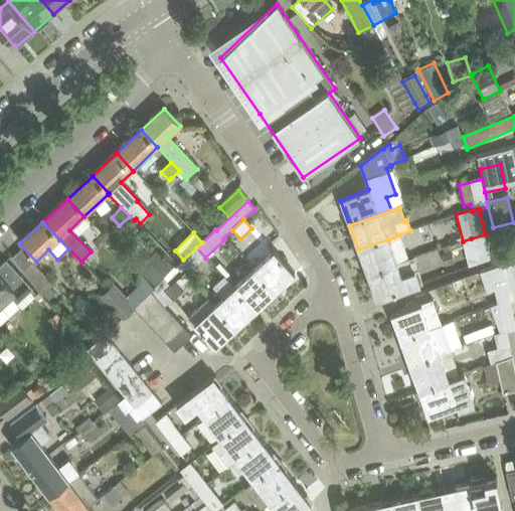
[(462,241),(463,248),(469,268),(491,261),(485,234),(471,238),(463,241),(462,241)]
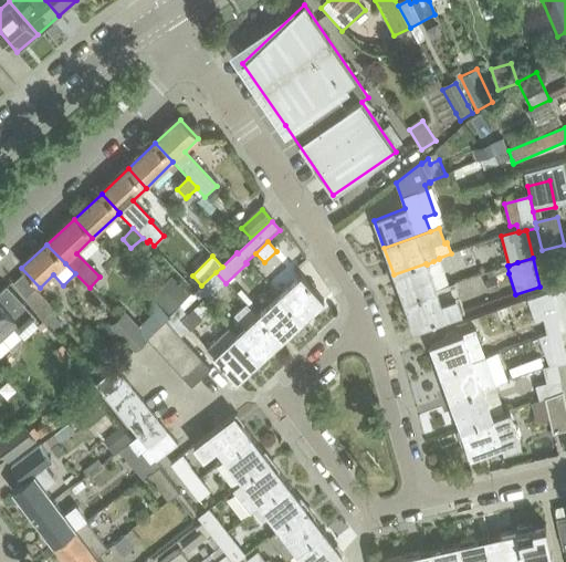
[(404,302),(436,291),(449,287),(439,259),(433,261),(427,264),(426,263),(394,274),(404,302)]
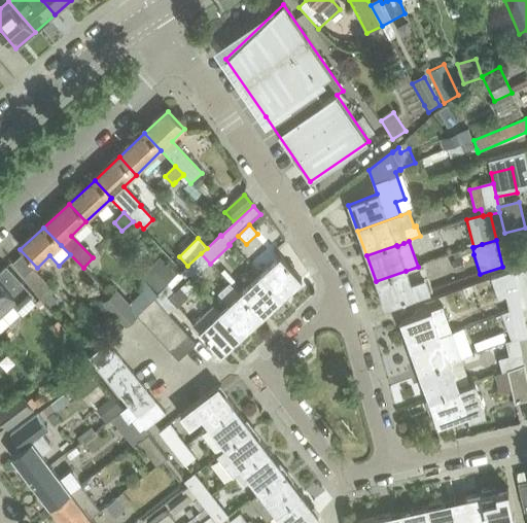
[(180,273),(181,274),(185,278),(189,275),(194,279),(210,264),(201,253),(187,266),(180,273)]
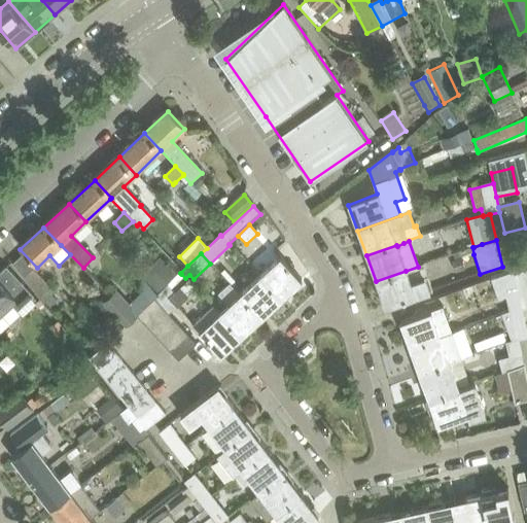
[(280,258),(266,273),(260,277),(282,301),(302,282),(280,258)]
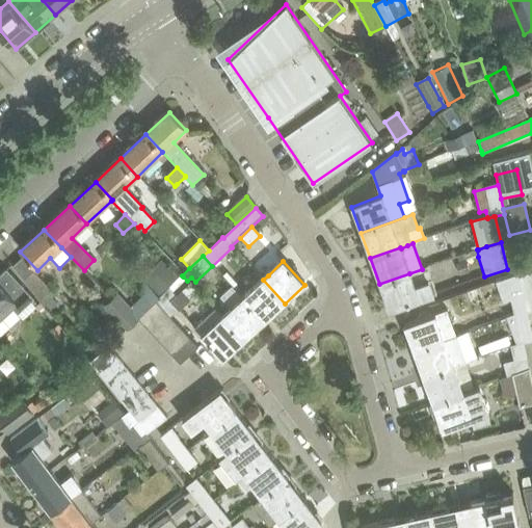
[(427,267),(422,269),(409,273),(379,284),(390,311),(436,294),(427,267)]
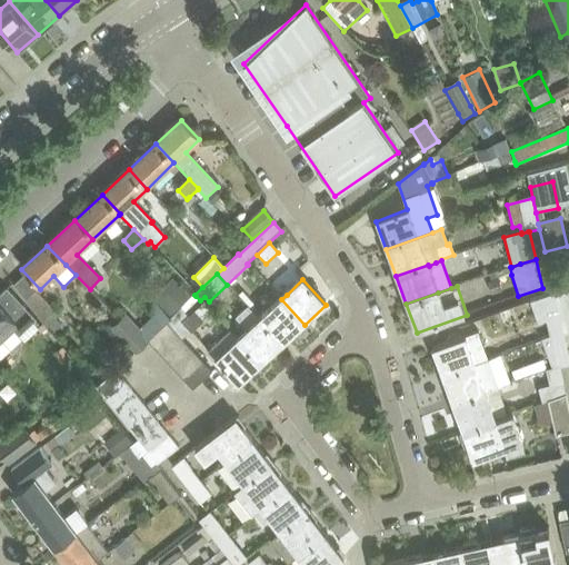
[(0,360),(22,340),(20,338),(37,321),(7,289),(0,296),(0,360)]
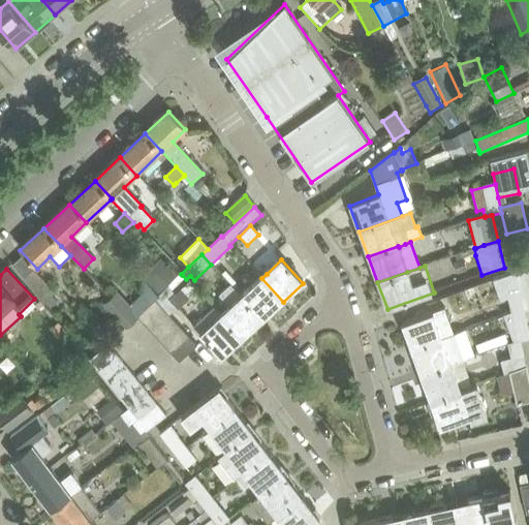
[(43,306),(57,295),(33,271),(24,280),(43,306)]
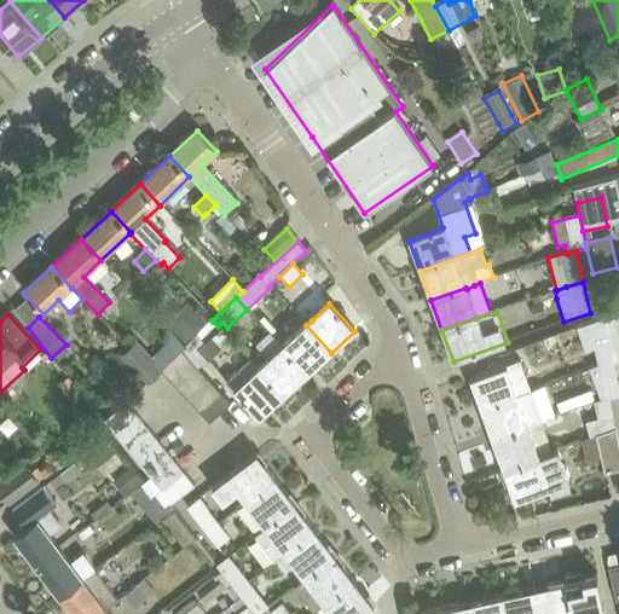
[(618,317),(602,322),(613,365),(618,363),(618,317)]
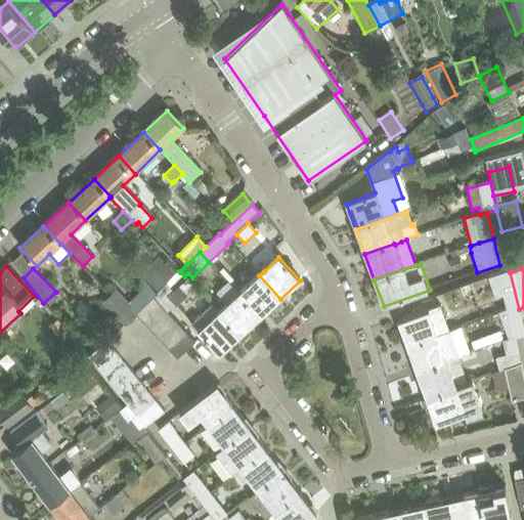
[(453,331),(468,326),(490,318),(490,317),(508,311),(519,309),(510,272),(510,271),(487,277),(494,299),(503,297),(504,302),(449,321),(453,331)]
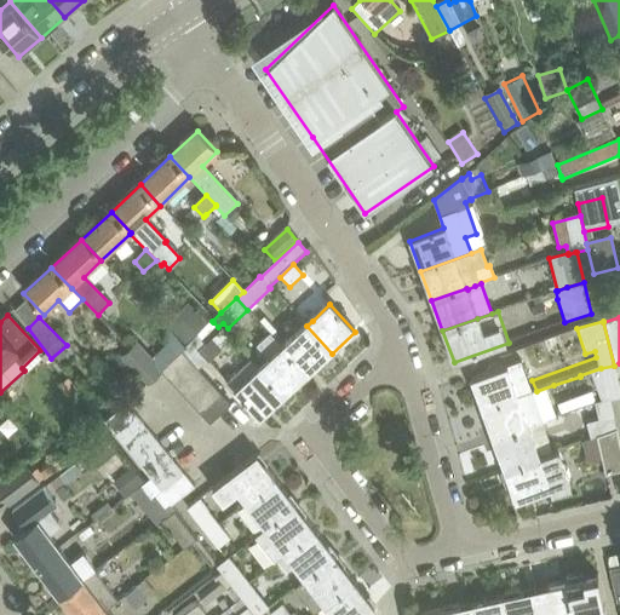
[(202,342),(218,327),(213,322),(185,348),(182,352),(193,363),(199,369),(207,362),(197,352),(212,340),(211,339),(205,344),(202,342)]
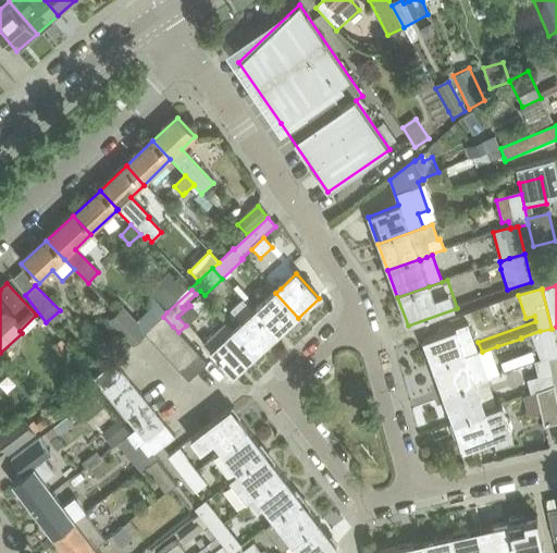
[(298,318),(275,293),(254,312),(276,338),(298,318)]
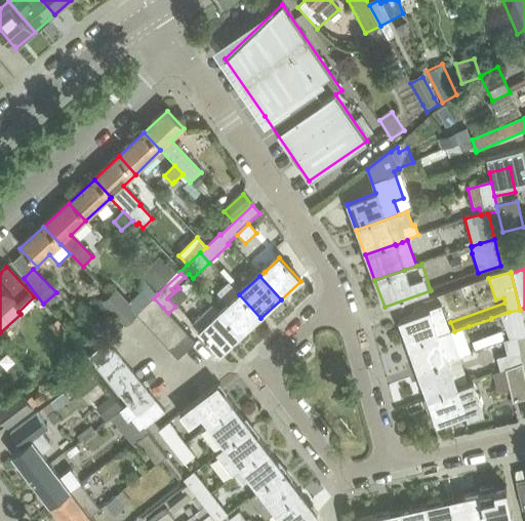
[(129,304),(116,289),(110,295),(132,319),(136,316),(135,315),(154,298),(157,294),(145,281),(136,289),(140,293),(129,304)]
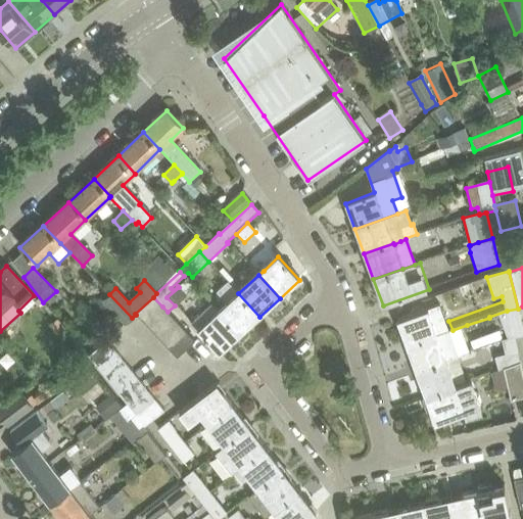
[(228,281),(217,292),(227,304),(219,312),(219,313),(239,335),(259,317),(238,293),(228,281)]
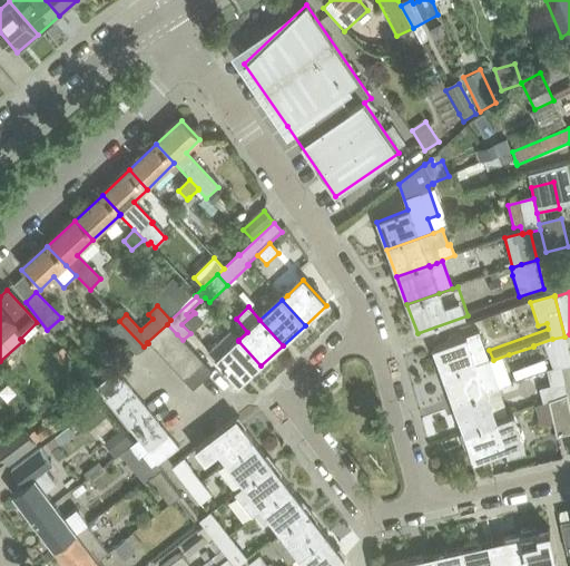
[(195,313),(182,324),(190,333),(192,334),(204,323),(195,313)]
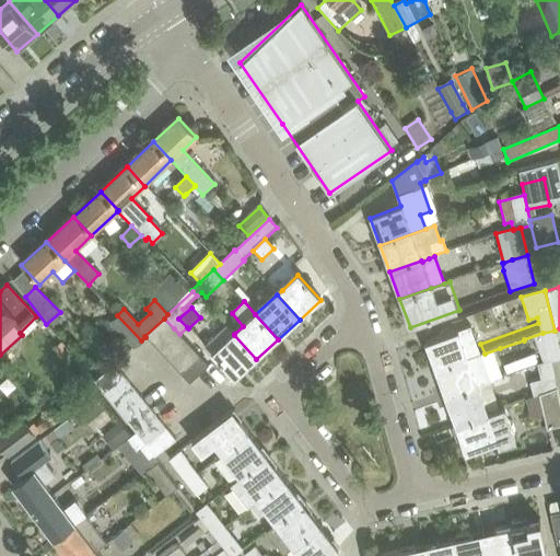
[(141,340),(117,315),(109,321),(133,347),(141,340)]
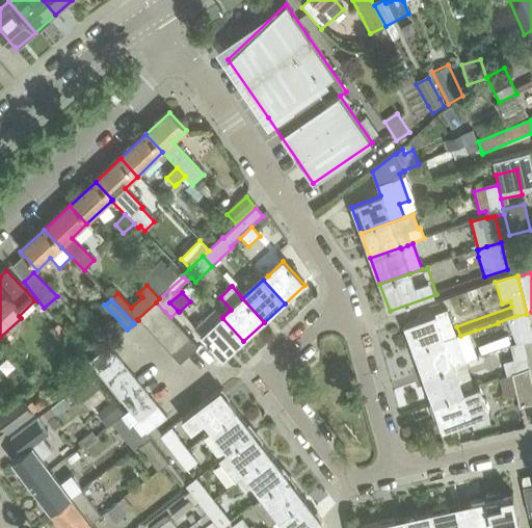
[(137,319),(138,320),(147,330),(165,312),(156,302),(137,319)]
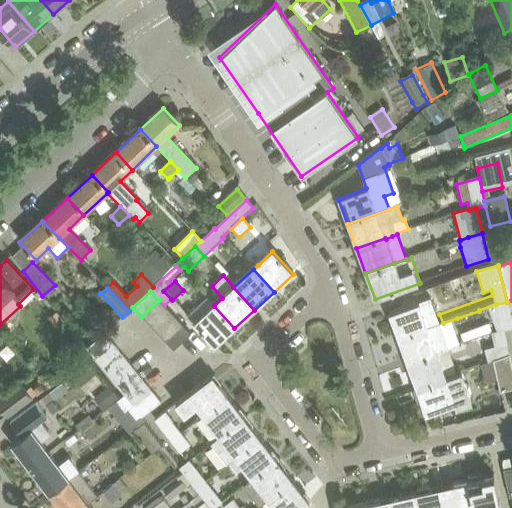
[(214,305),(207,297),(187,316),(214,346),(234,328),(214,306),(214,305)]
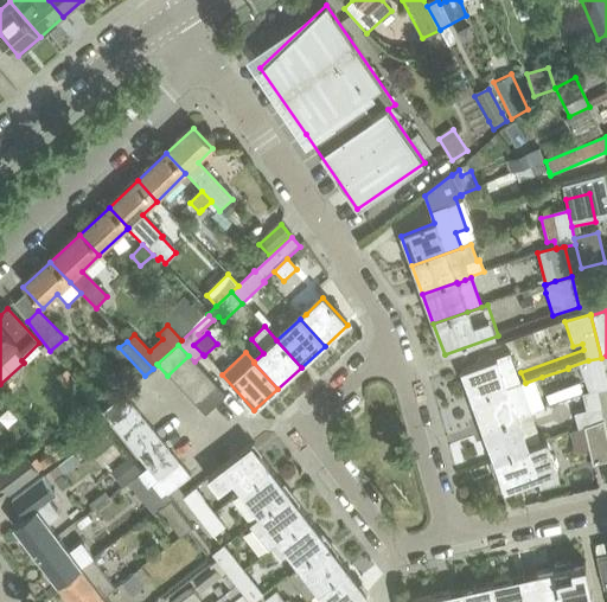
[(189,356),(167,376),(177,386),(198,366),(195,362),(189,356)]
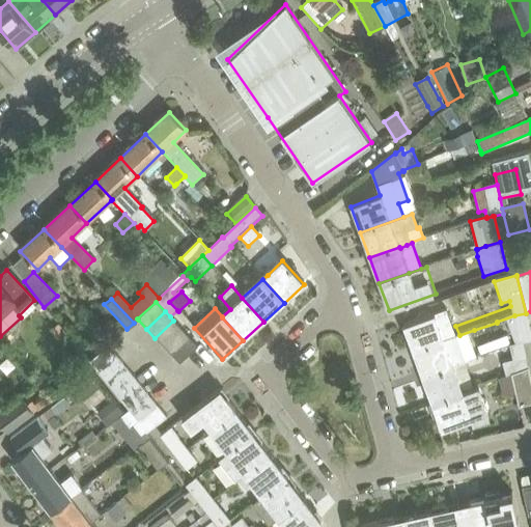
[(446,311),(403,326),(414,353),(455,337),(446,311)]
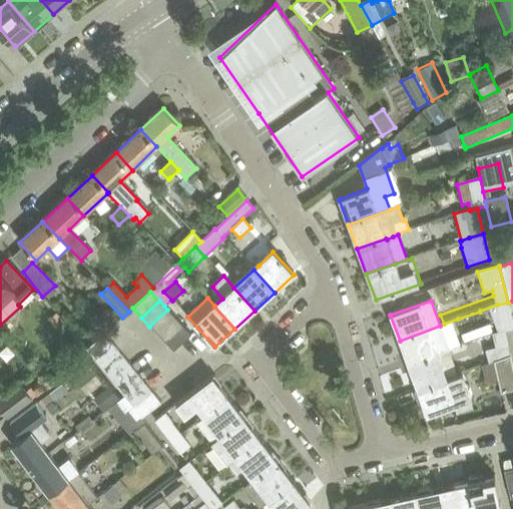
[(497,305),(480,311),(480,312),(481,314),(490,311),(497,332),(497,333),(504,332),(512,329),(512,322),(511,313),(510,313),(508,303),(497,305)]
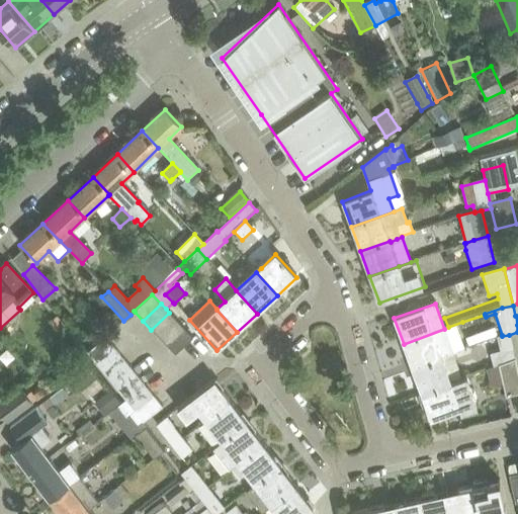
[(169,313),(151,330),(159,338),(177,322),(169,313)]
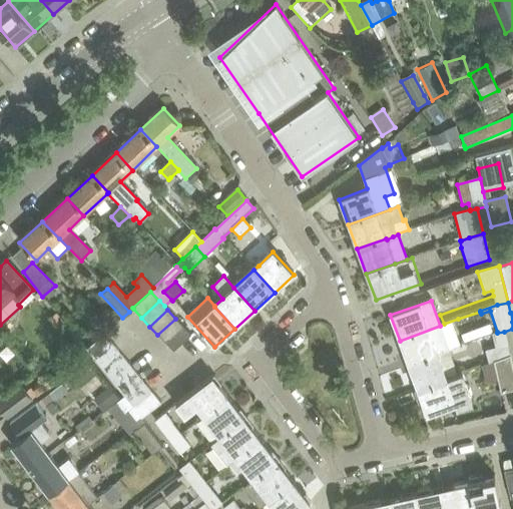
[(56,314),(48,321),(57,332),(65,325),(56,314)]
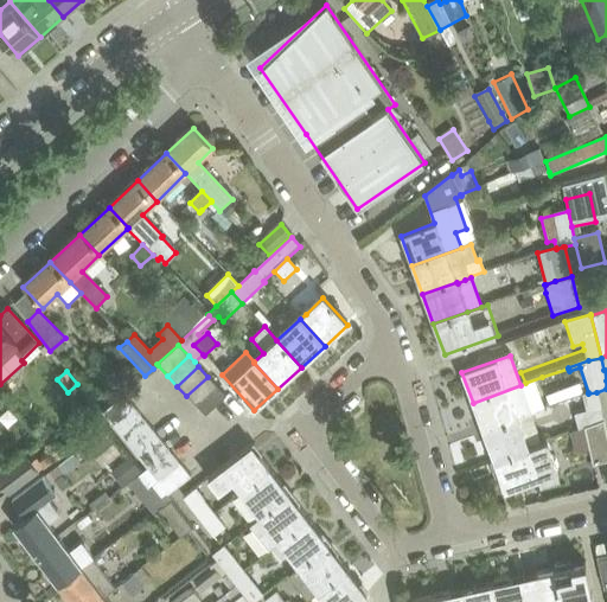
[(208,377),(186,396),(197,408),(218,388),(208,377)]
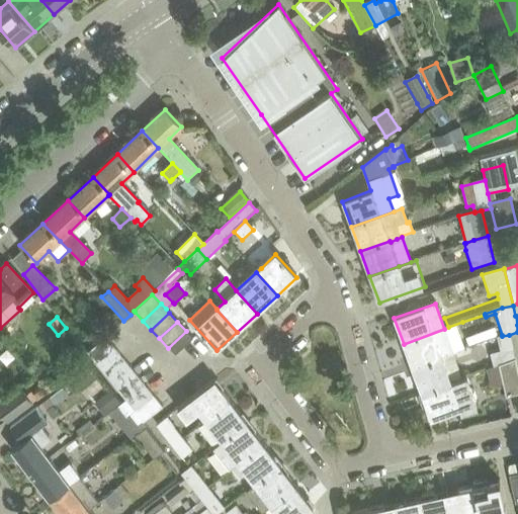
[(409,358),(413,369),(453,354),(444,329),(404,344),(400,345),(405,360),(409,358)]
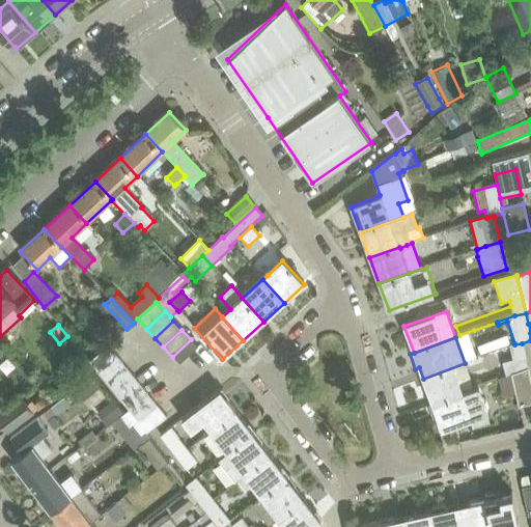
[(179,364),(198,348),(191,339),(172,357),(179,364)]
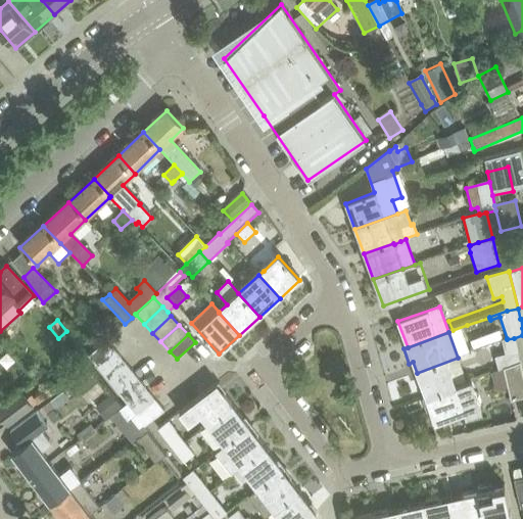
[(520,363),(514,338),(507,339),(507,338),(502,340),(506,355),(494,358),(497,371),(504,369),(508,368),(520,363)]
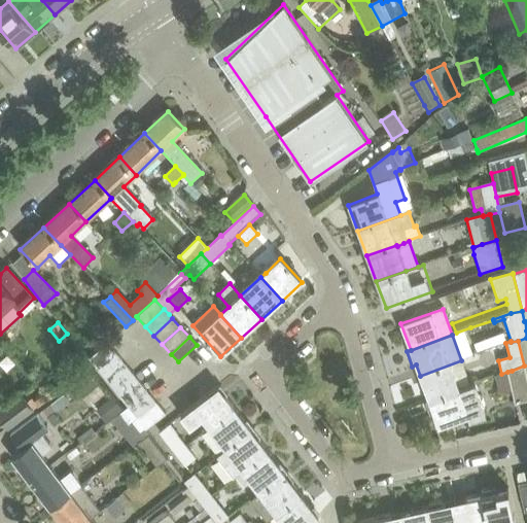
[(90,360),(98,371),(116,355),(108,345),(90,360)]
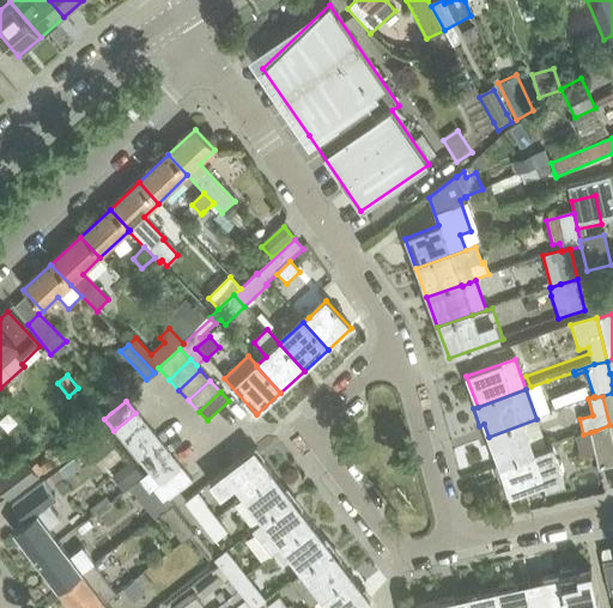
[(79,411),(76,423),(89,427),(93,415),(79,411)]
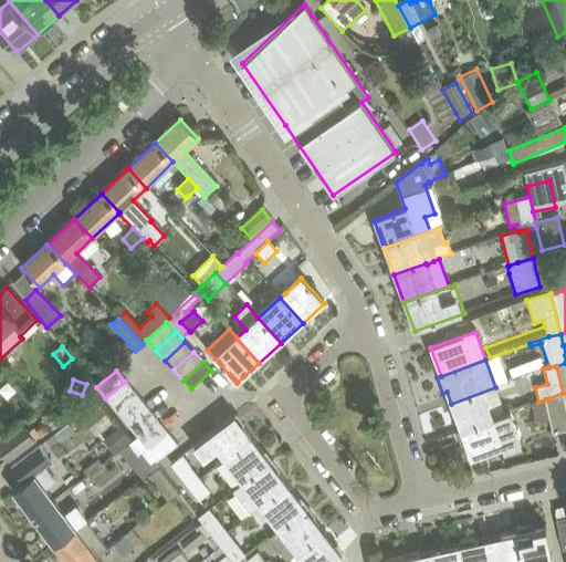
[(114,409),(134,393),(125,382),(105,398),(114,409)]
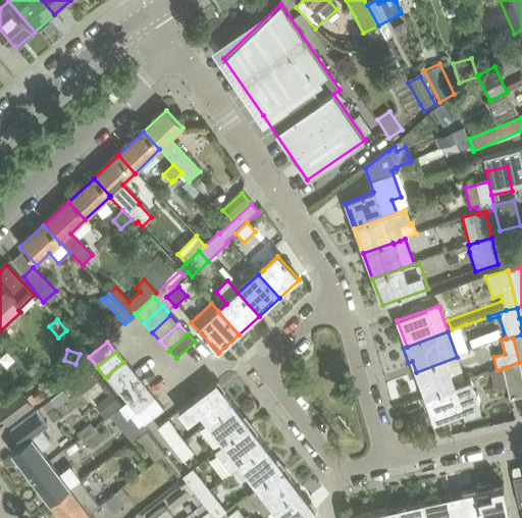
[(425,398),(466,382),(457,357),(416,372),(425,398)]
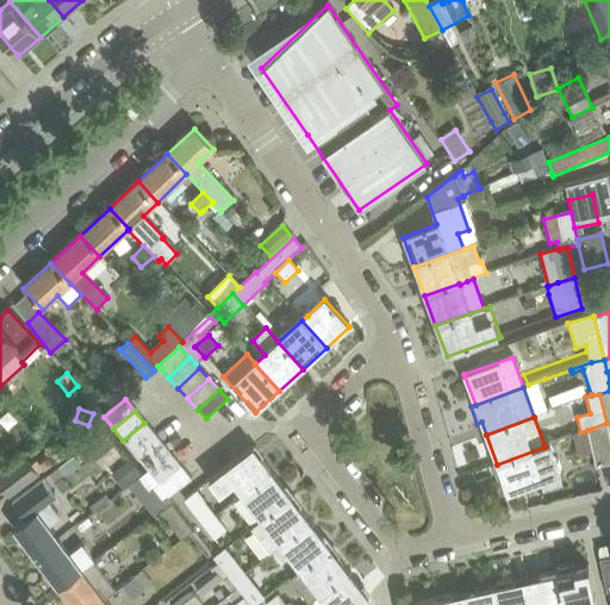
[(144,423),(123,441),(131,453),(154,435),(144,423)]
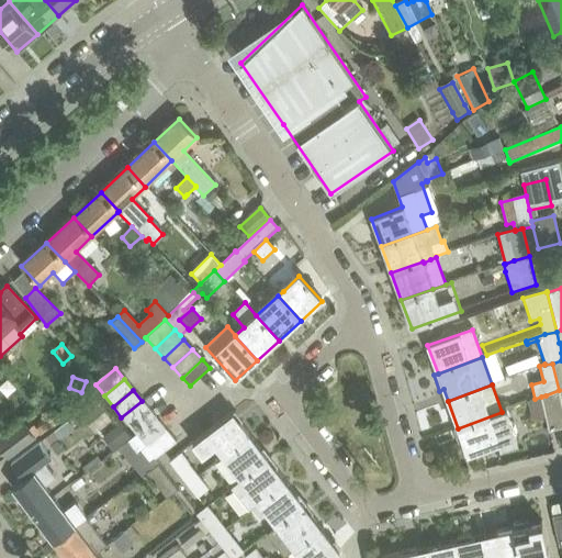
[(561,428),(561,405),(559,390),(546,395),(541,397),(549,432),(561,428)]
